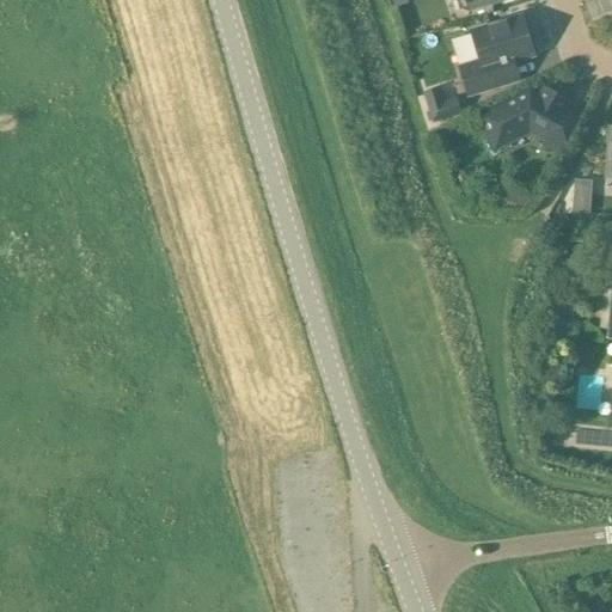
[(469,96),(519,80),(513,62),(534,55),(522,17),(472,32),(481,62),(460,68),(469,96)]
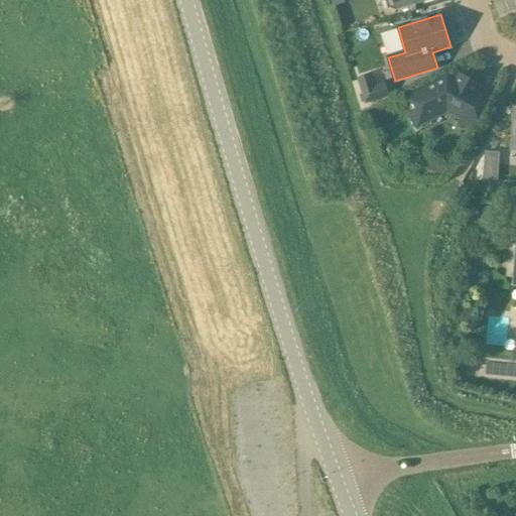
[(361,97),(363,105),(388,96),(383,81),(372,85),(368,75),(354,80),(361,97)]
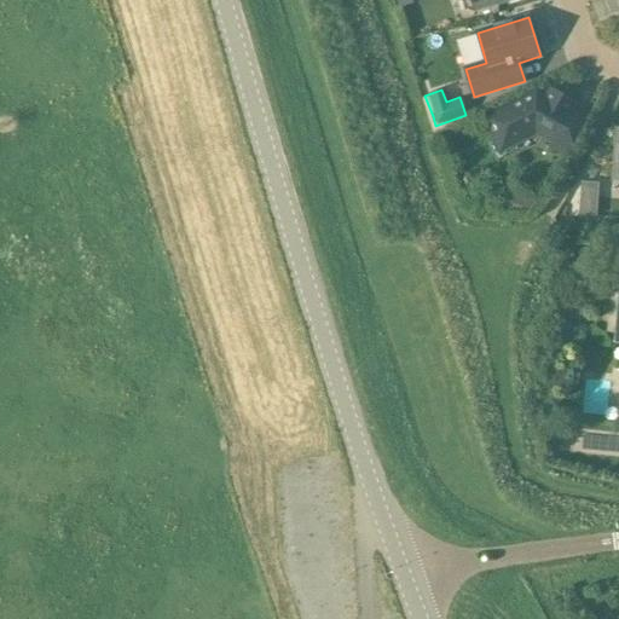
[(573,103),(551,91),(548,99),(536,93),(487,119),(497,139),(489,144),(498,161),(519,149),(515,142),(528,134),(527,129),(536,125),(557,137),(551,148),(565,155),(583,120),(568,111),(573,103)]
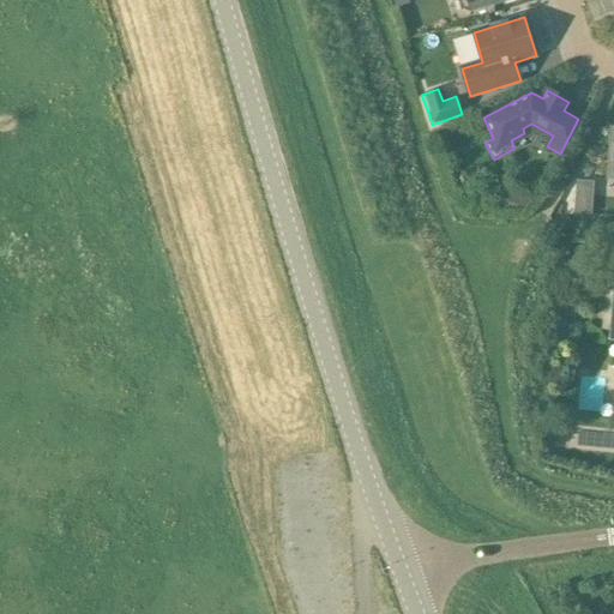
[(591,181),(575,181),(573,214),(590,215),(591,181)]
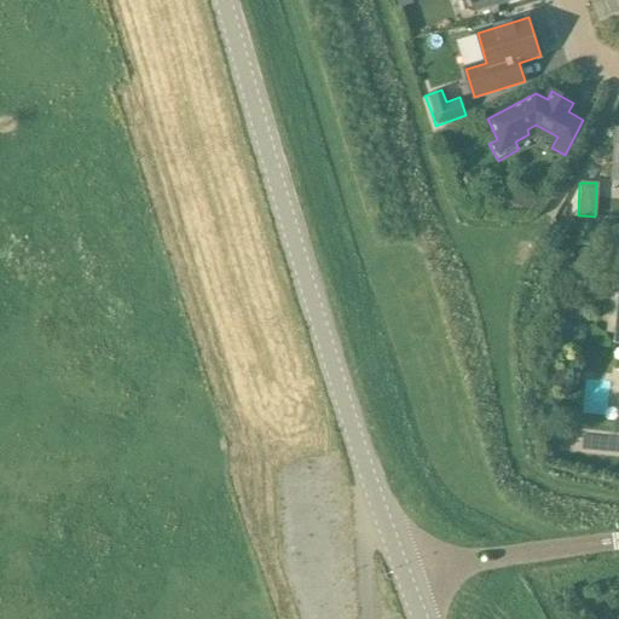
[(537,196),(519,197),(520,214),(537,214),(537,196)]
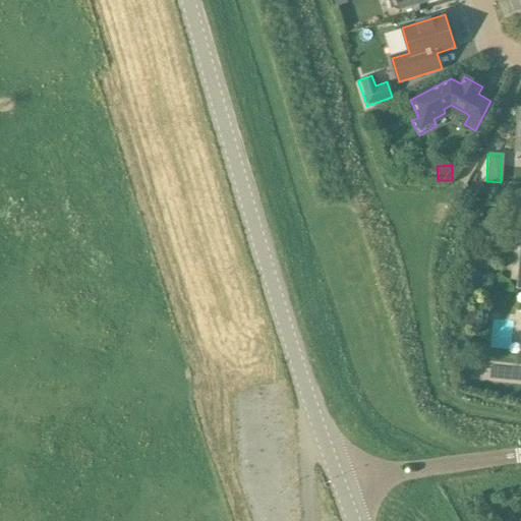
[(473,209),(473,222),(483,222),(483,209),(473,209)]
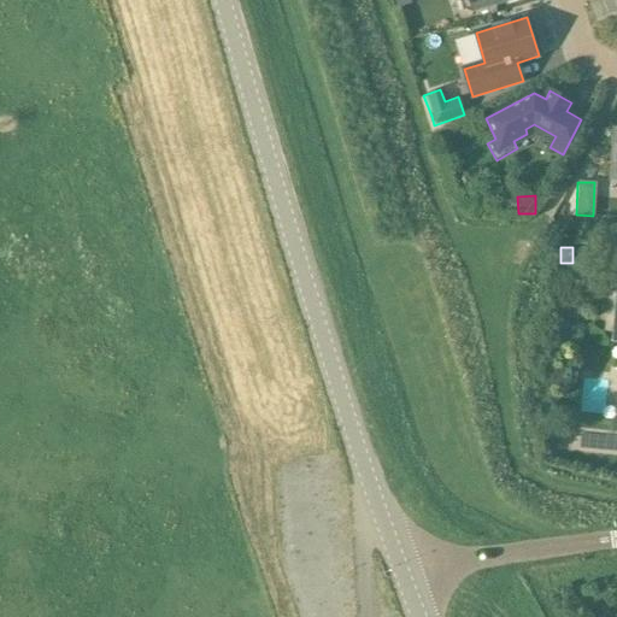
[(616,341),(616,282),(609,282),(604,330),(611,331),(610,341),(616,341)]
